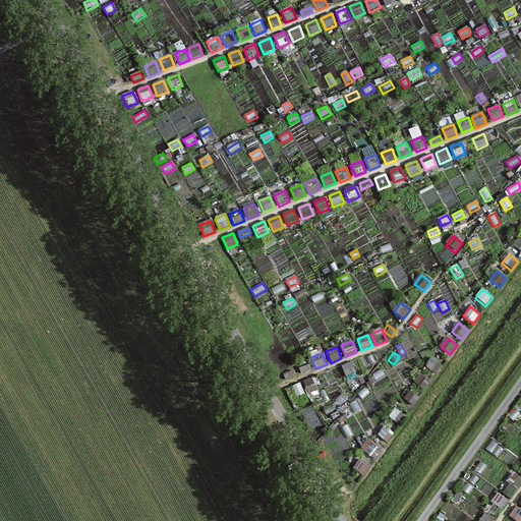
[(432,358),(425,367),(436,375),(443,366),(432,358)]
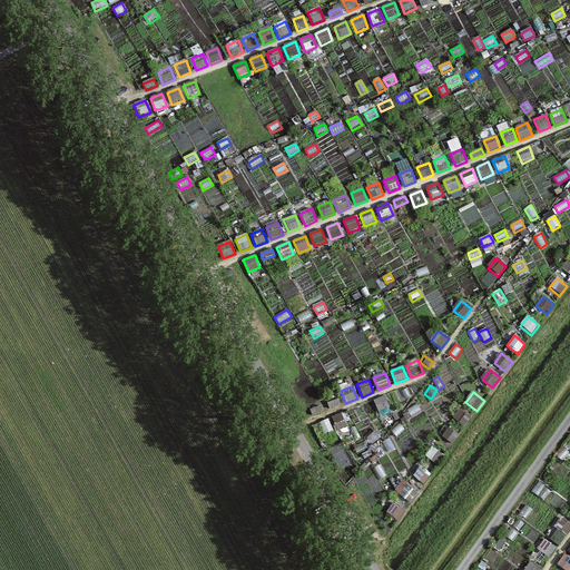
[(385,396),(373,401),(379,413),(390,409),(385,396)]
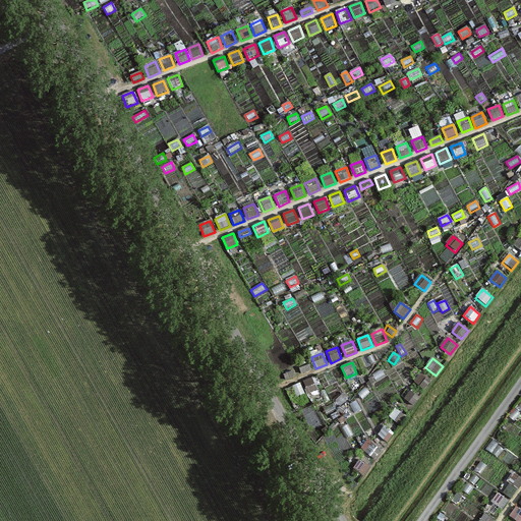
[(309,364),(299,368),(301,374),(312,370),(309,364)]
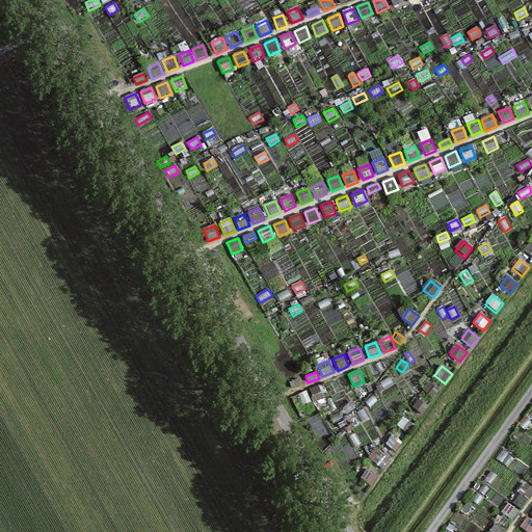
[(389,377),(379,382),(384,390),(394,384),(389,377)]
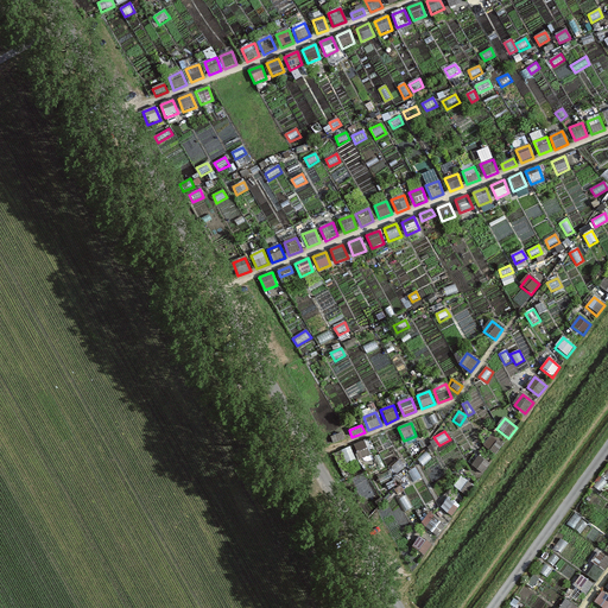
[(343,434),(331,438),(334,444),(346,439),(343,434)]
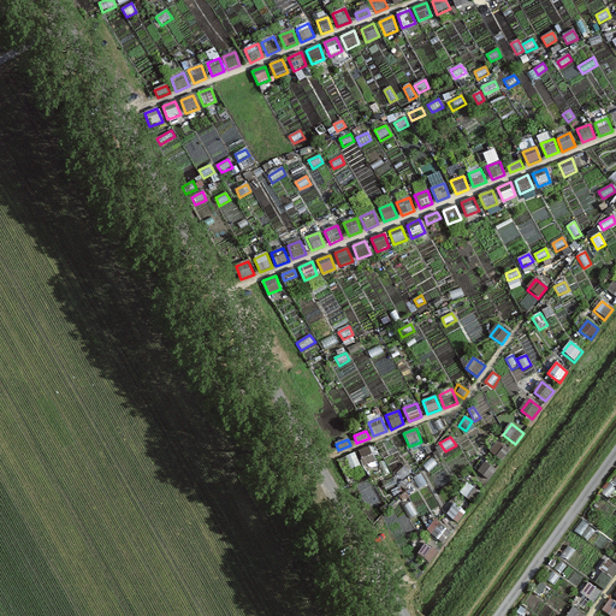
[(497,443),(489,454),(501,463),(509,452),(497,443)]
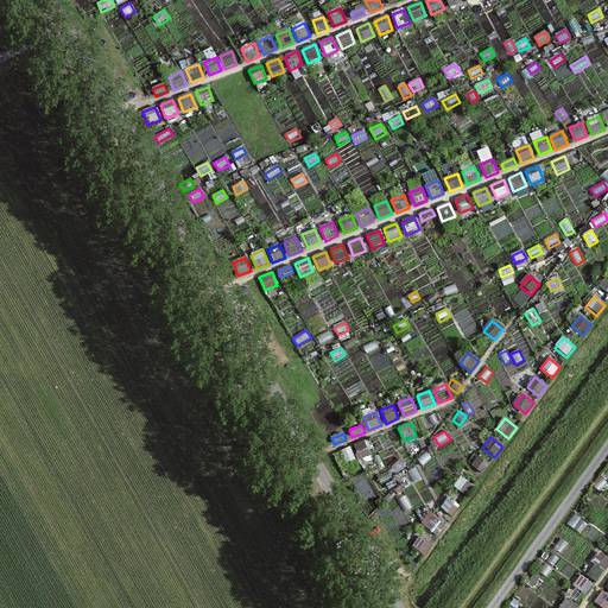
[(365,442),(352,447),(358,460),(369,455),(365,442)]
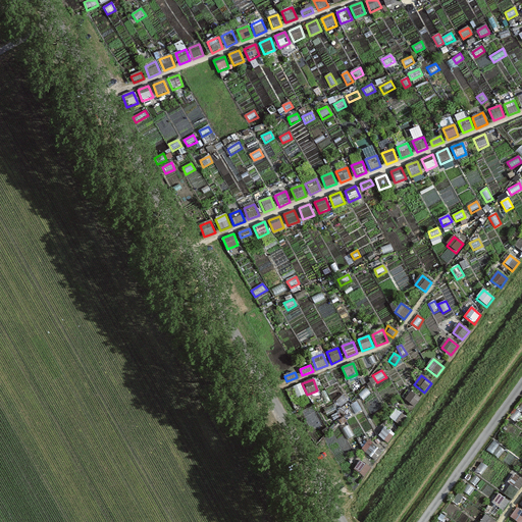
[(301,384),(291,388),(295,400),(306,396),(301,384)]
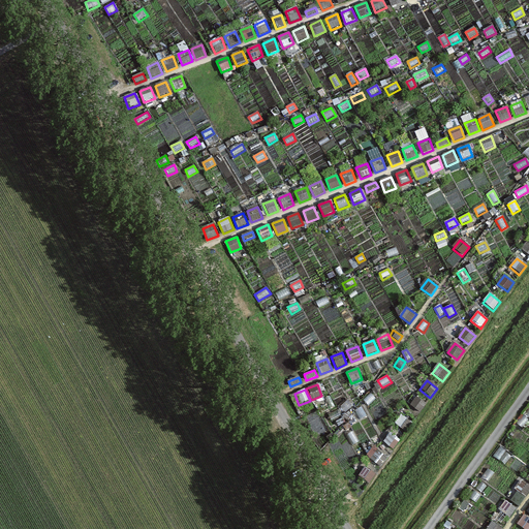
[(370,393),(363,400),(368,406),(376,400),(370,393)]
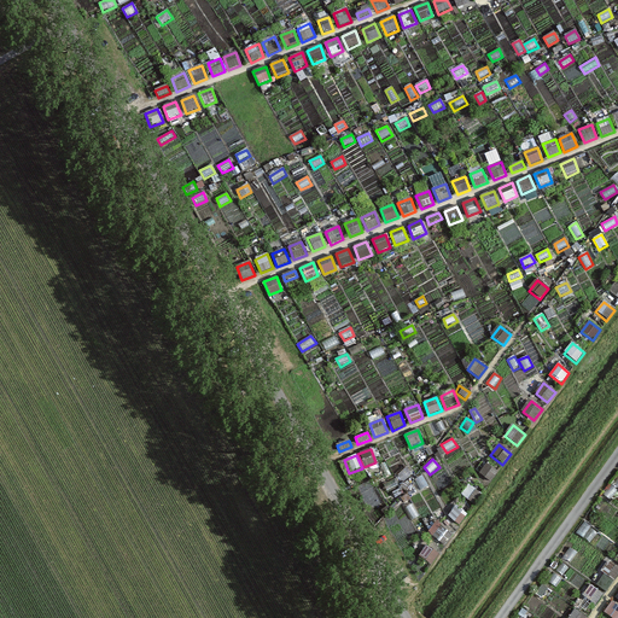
[(487,462),(478,473),(490,483),(497,472),(487,462)]
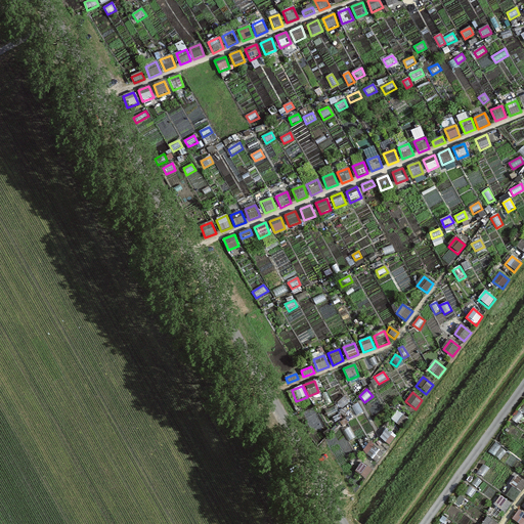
[(344,396),(337,403),(343,410),(350,402),(344,396)]
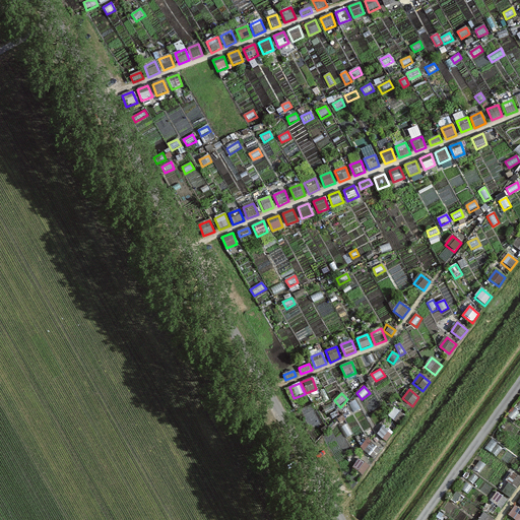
[(348,404),(354,413),(362,408),(356,400),(348,404)]
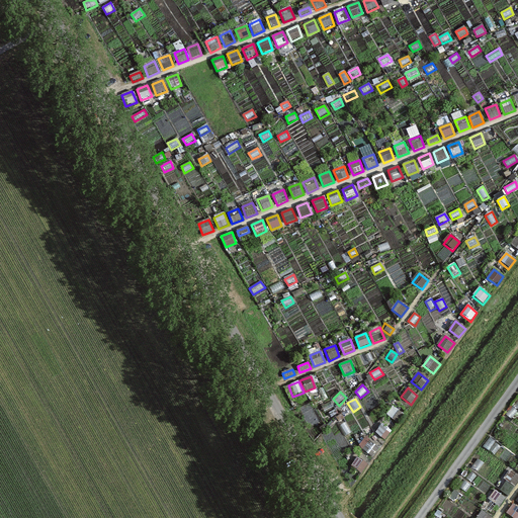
[(322,404),(327,413),(334,409),(329,400),(322,404)]
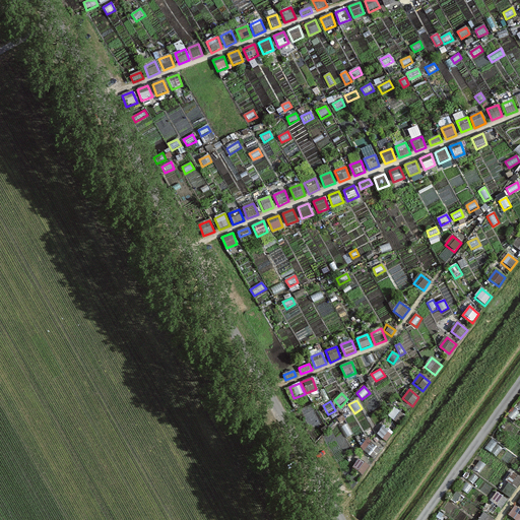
[(395,408),(388,417),(398,426),(405,416),(395,408)]
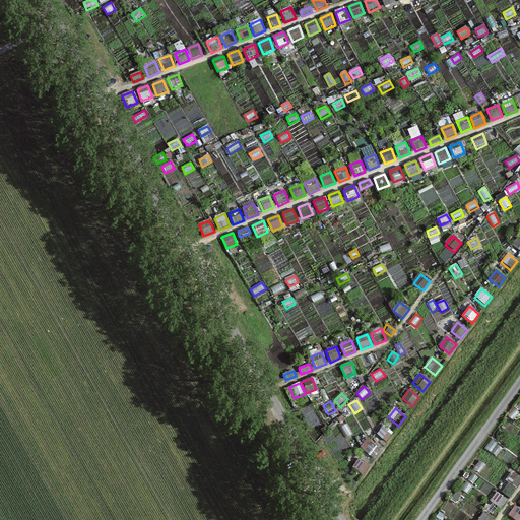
[(507,416),(513,421),(519,413),(513,408),(507,416)]
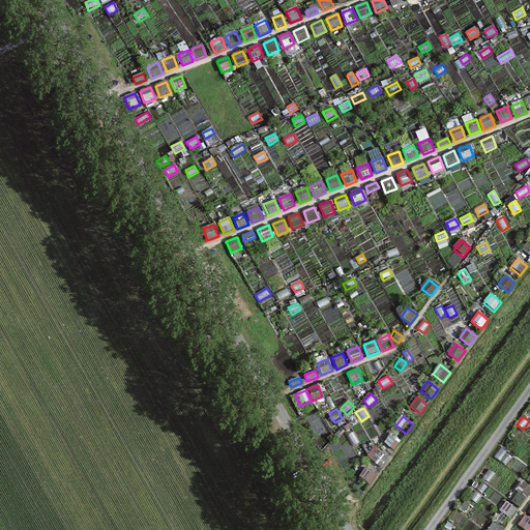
[(363,420),(353,425),(362,443),(372,438),(363,420)]
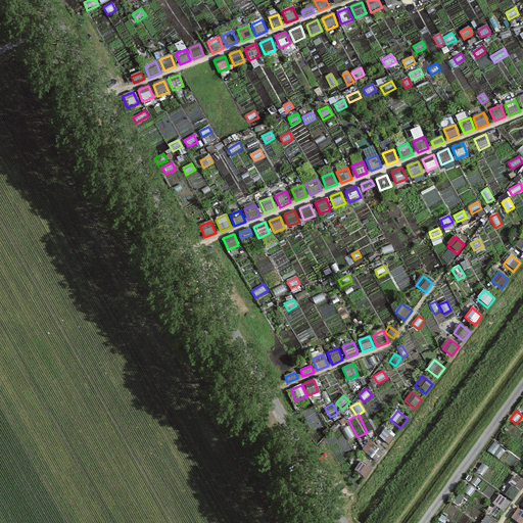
[(343,432),(348,440),(355,436),(350,428),(343,432)]
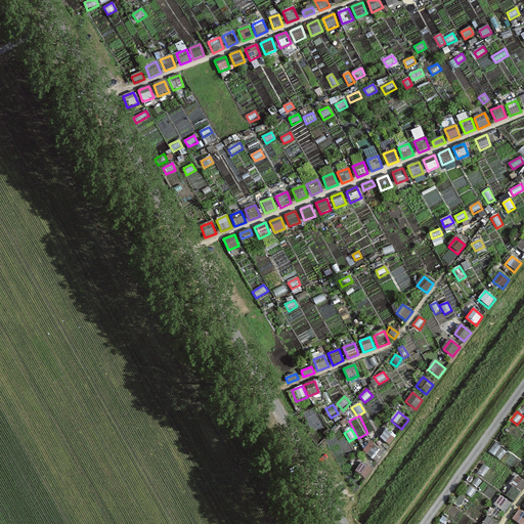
[(386,429),(379,438),(389,445),(396,437),(386,429)]
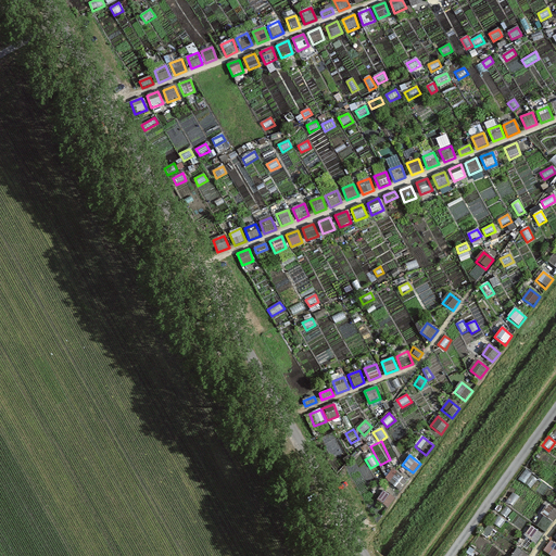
[(340,457),(331,464),(337,470),(345,464),(340,457)]
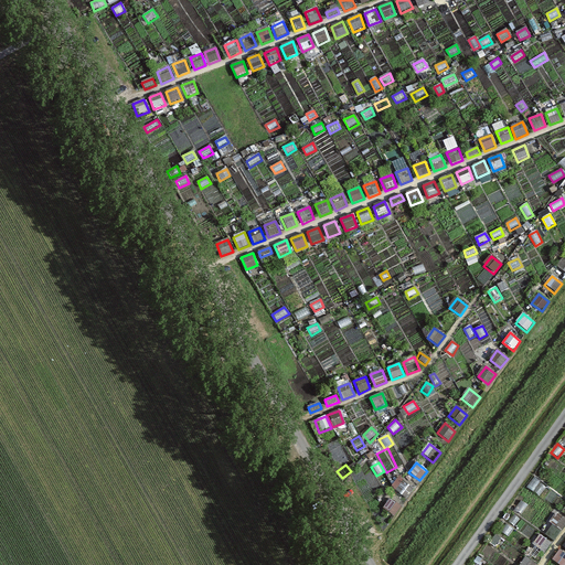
[(526,488),(533,492),(541,482),(534,478),(526,488)]
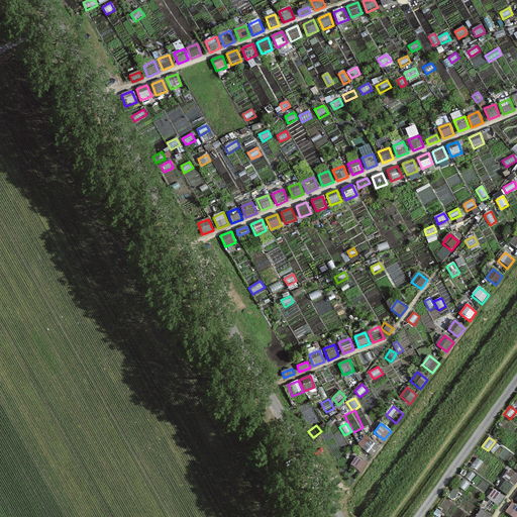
[(369,440),(362,449),(372,456),(379,447),(369,440)]
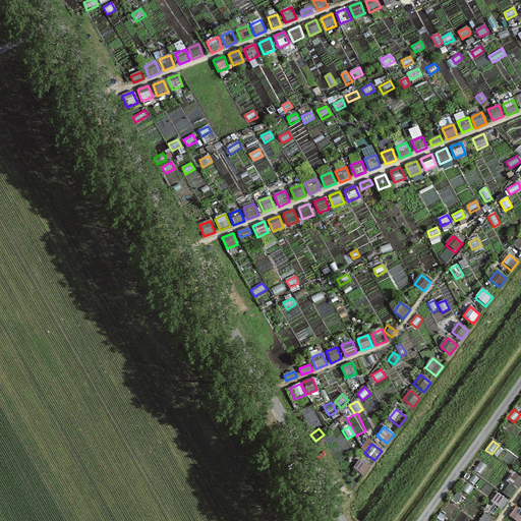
[(360,460),(353,469),(363,476),(370,467),(360,460)]
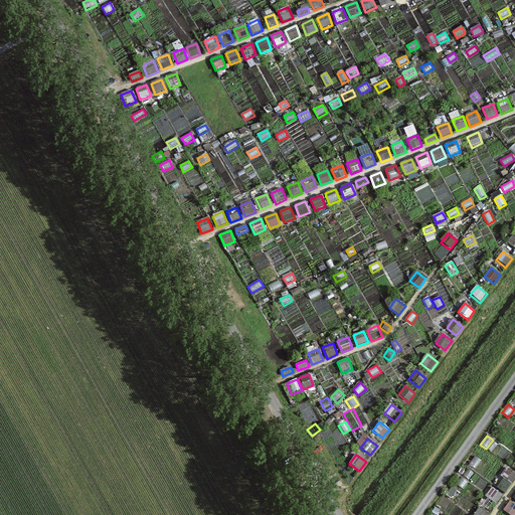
[(468,466),(474,470),(481,461),(475,457),(468,466)]
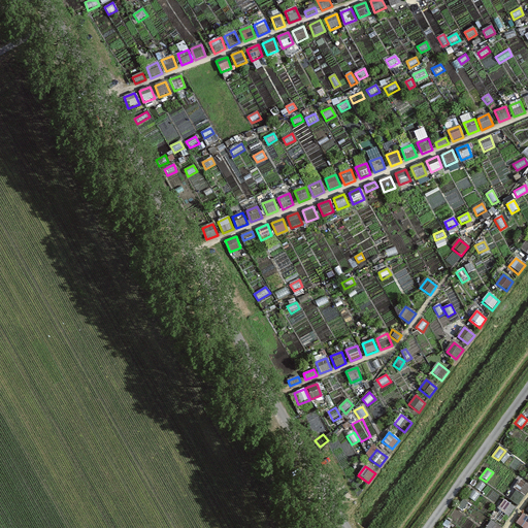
[(527,486),(521,481),(514,490),(523,497),(527,490),(527,486)]
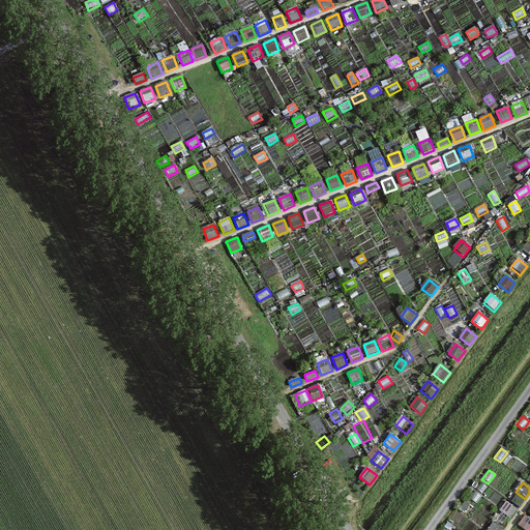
[(470,499),(475,504),(481,496),(476,491),(470,499)]
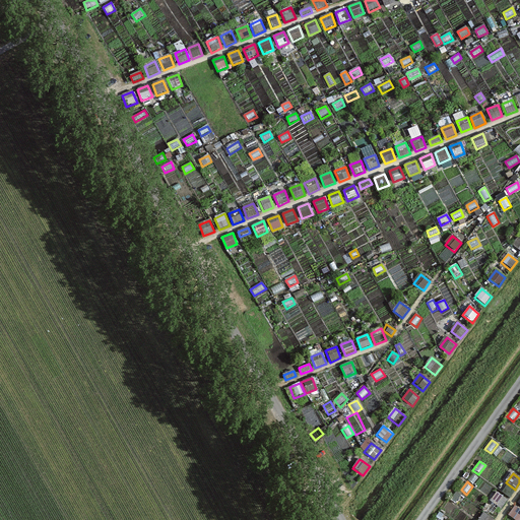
[(450,501),(456,505),(462,497),(456,493),(450,501)]
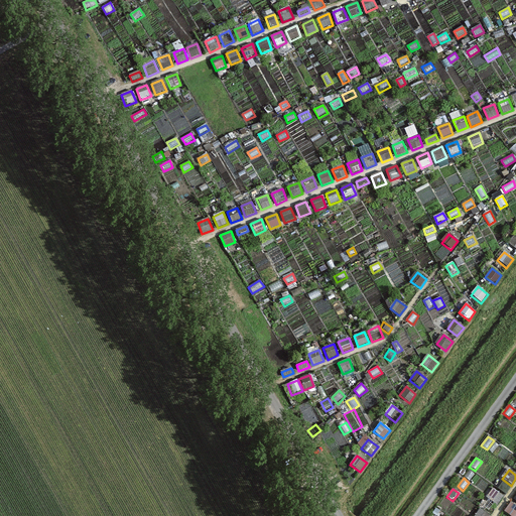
[(494,490),(487,499),(496,506),(503,497),(494,490)]
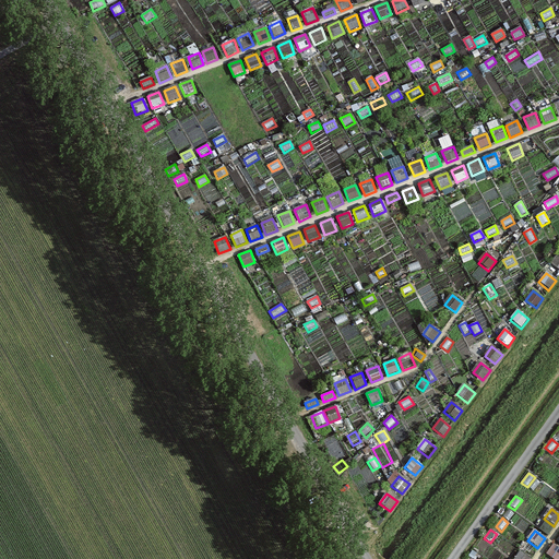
[(558,558),(558,548),(554,545),(546,555),(551,558),(558,558)]
